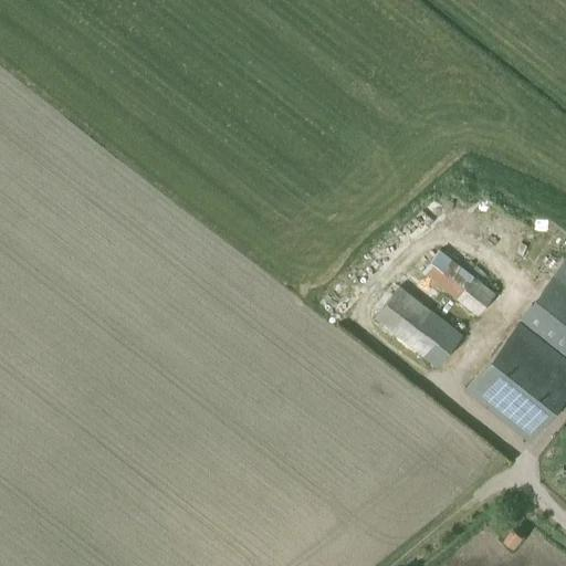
[(439,249),(421,273),(478,316),(494,293),(439,249)]
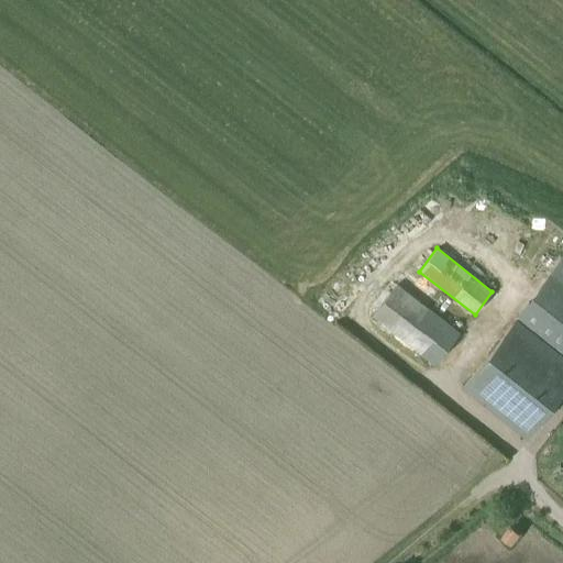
[(516,317),(562,353),(562,256),(562,257),(516,317)]
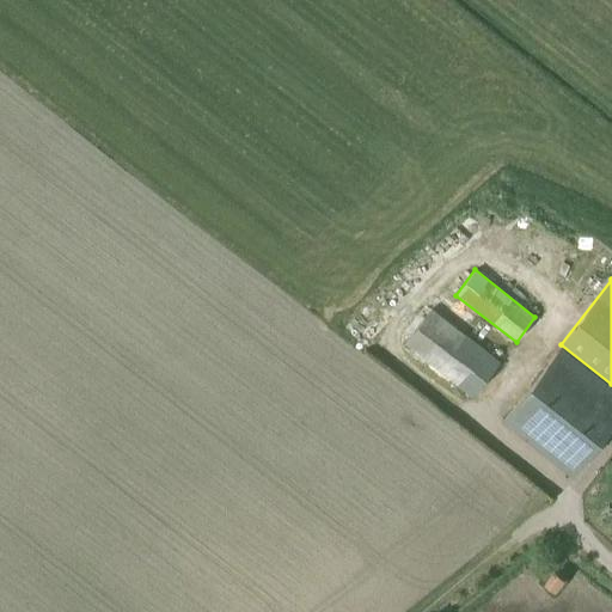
[(432,307),(403,344),(472,398),(500,362),(432,307)]
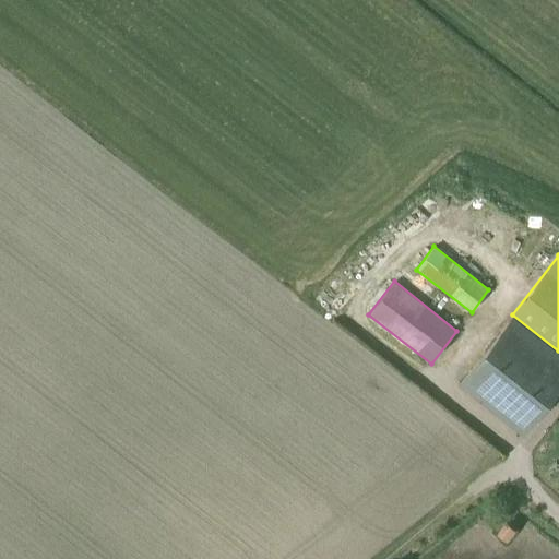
[(460,381),(523,431),(557,389),(558,385),(558,351),(512,314),(460,381)]
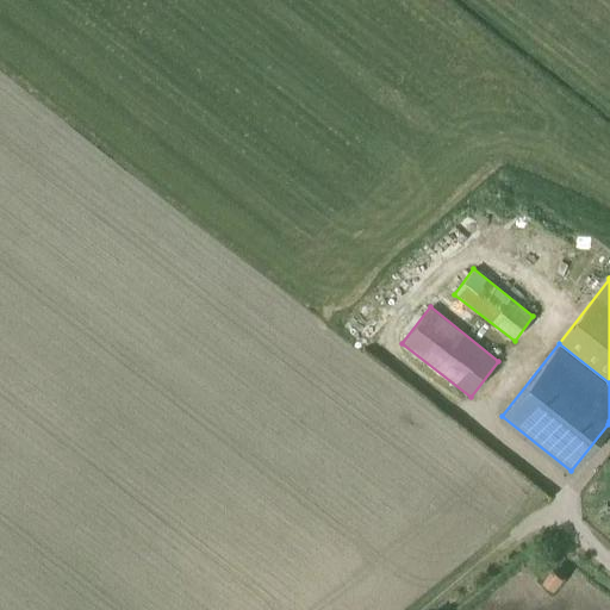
[(551,570),(541,582),(553,591),(564,579),(551,570)]
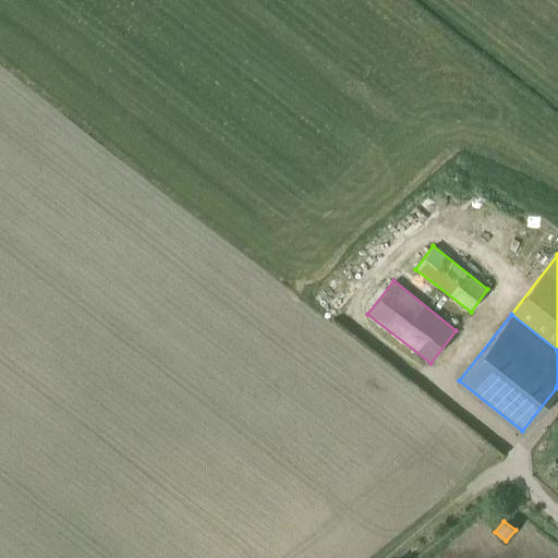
All buildings are outlined.
